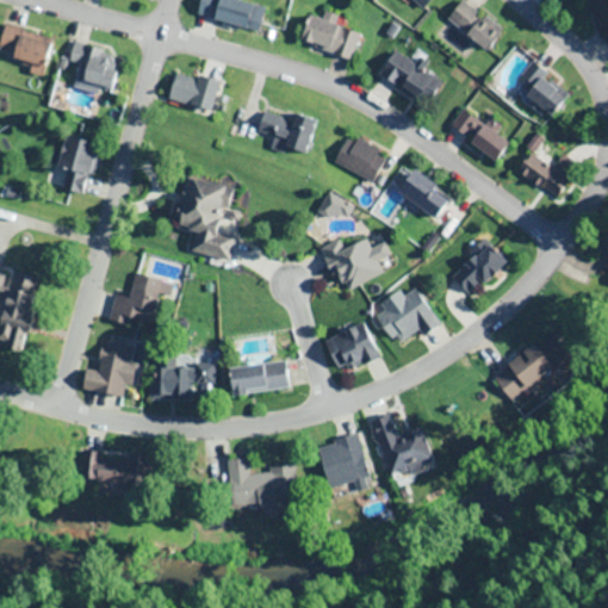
[(199,0),(196,12),(247,28),(254,5),(239,0),(199,0)]
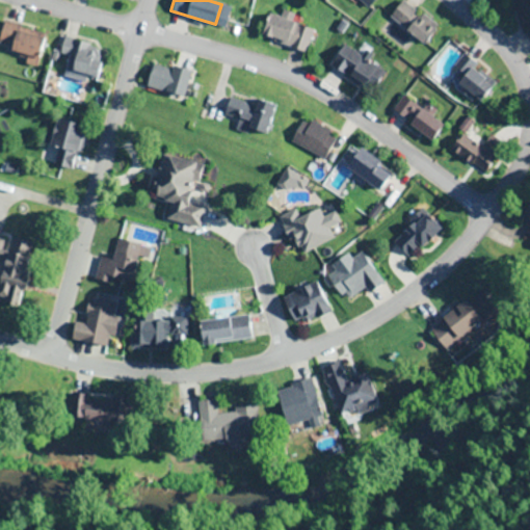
[(360,0),(370,8),(376,0),(360,0)]
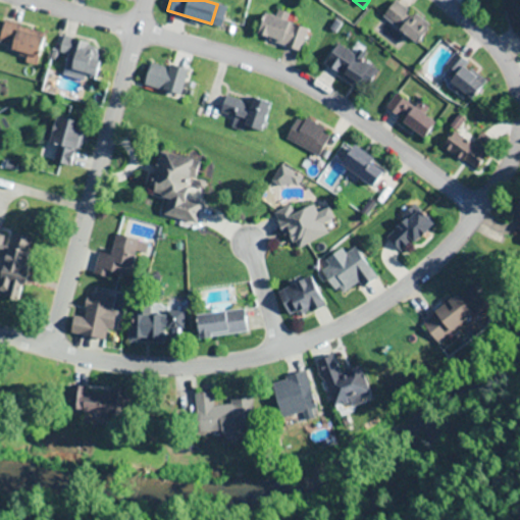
[(395,0),(381,16),(414,45),(430,28),(400,0),(395,0)]
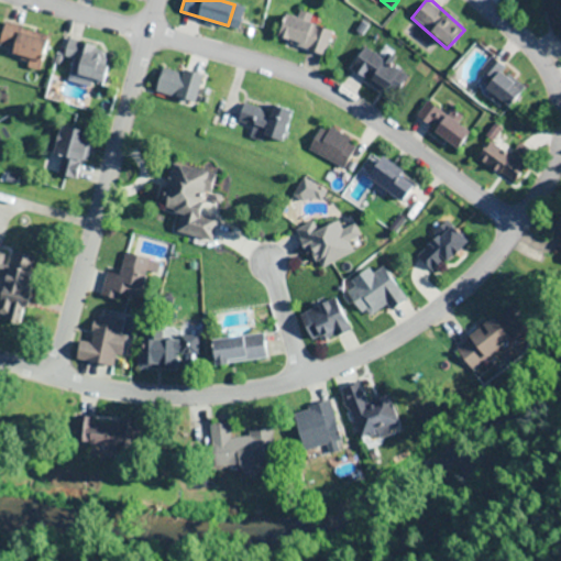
[(536,0),(560,36),(560,0),(536,0)]
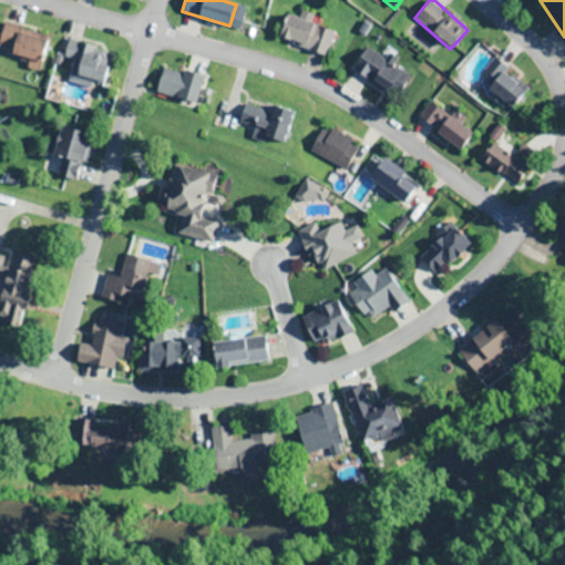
[(336,29),(285,13),(277,38),(327,54),(336,29)]
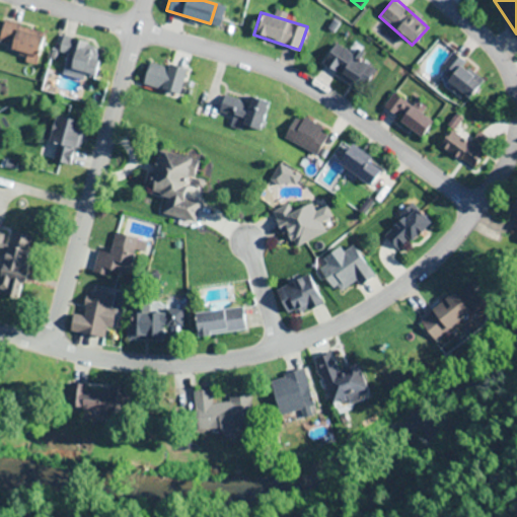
[(0,38),(0,45),(38,57),(44,34),(5,23),(0,38)]
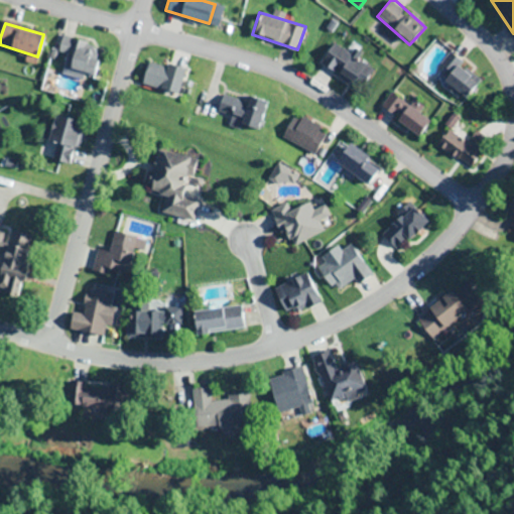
[(57,52),(71,55),(68,71),(95,77),(99,57),(90,55),(93,41),(60,34),(57,52)]
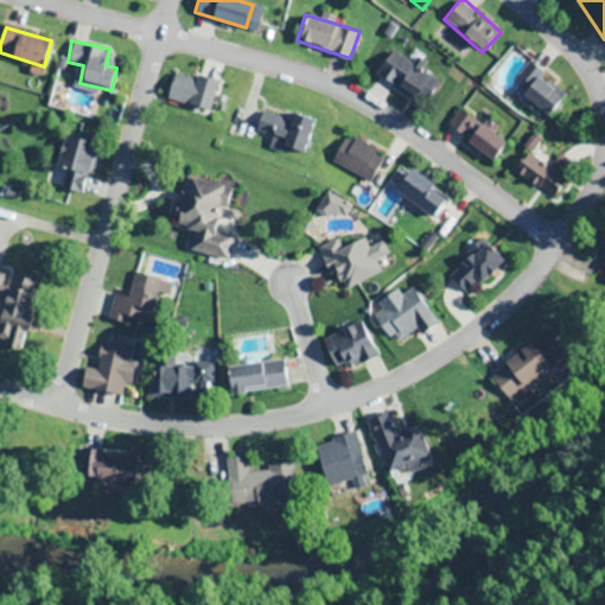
[(427,104),(441,78),(390,51),(377,76),(427,104)]
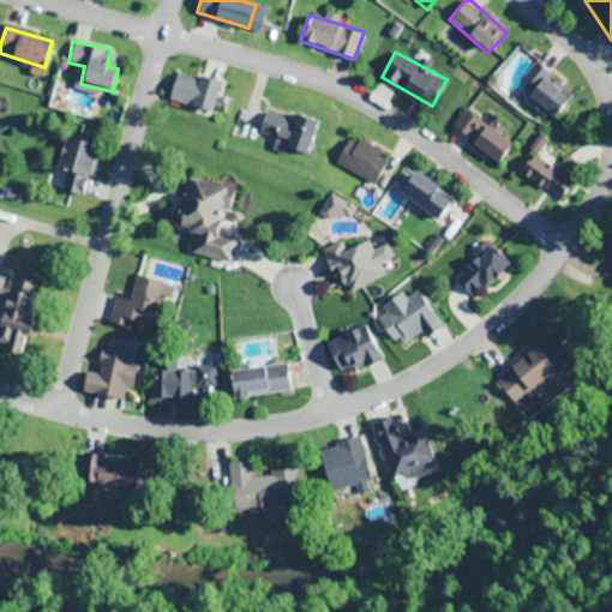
[(527,75),(533,81),(523,90),(552,117),(573,96),(538,63),(527,75)]
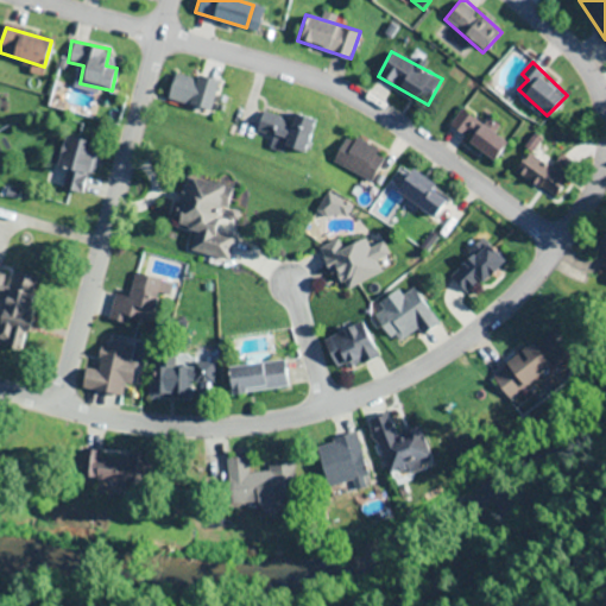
[(168,99),(212,111),(220,81),(176,69),(168,99)]
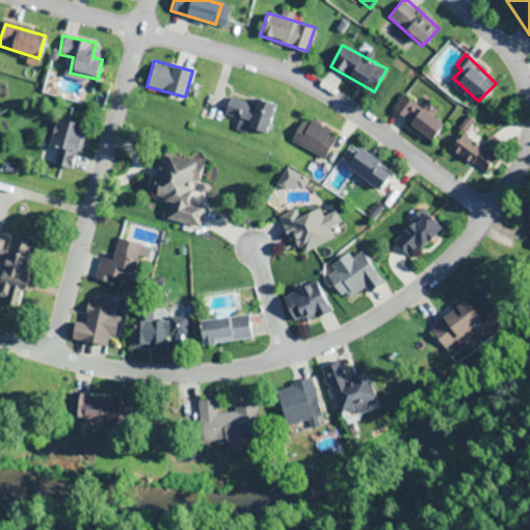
[(430,141),(444,126),(406,93),(393,108),(430,141)]
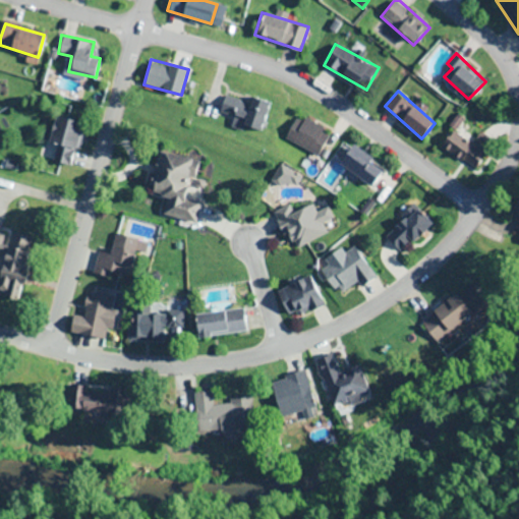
[(251,95),(249,102),(226,93),(218,115),(258,130),(270,102),(251,95)]
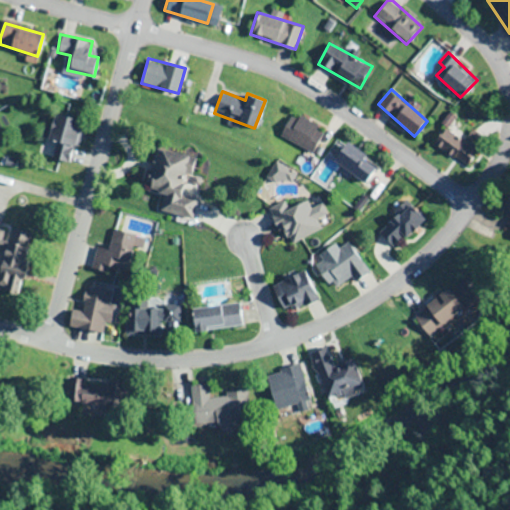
[(312,152),(325,130),(292,111),(279,133),(312,152)]
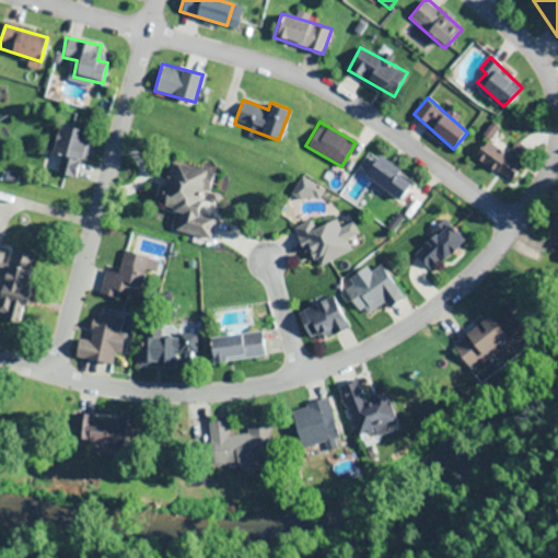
[(76,176),(89,132),(58,123),(49,152),(61,155),(57,171),(76,176)]
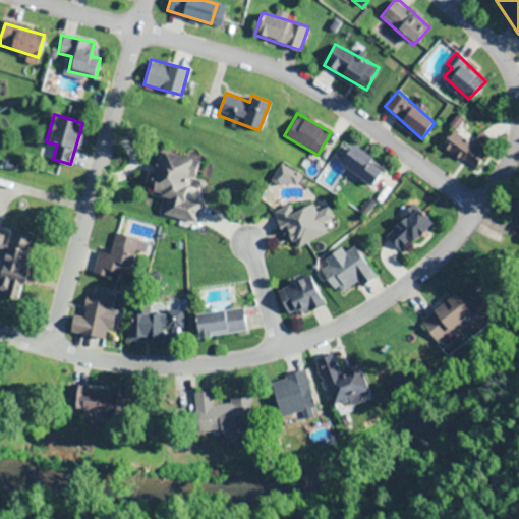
[(474,170),(486,155),(453,129),(442,145),(474,170)]
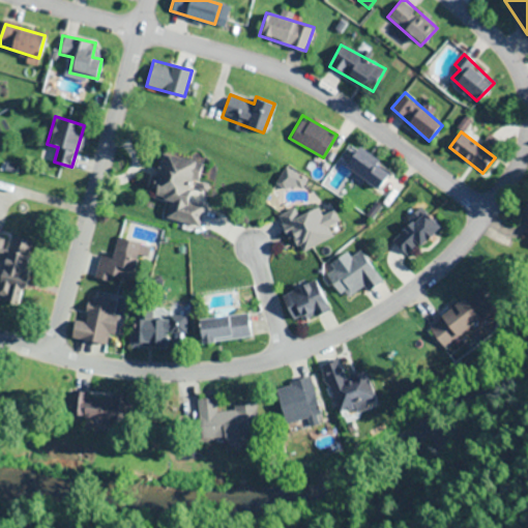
[(344,165),(378,191),(391,173),(358,146),(344,165)]
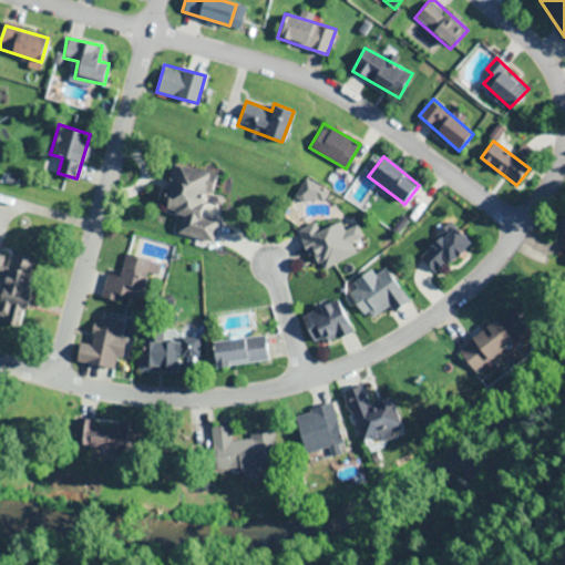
[(177,232),(205,239),(207,230),(197,227),(213,174),(174,162),(161,208),(183,215),(177,232)]
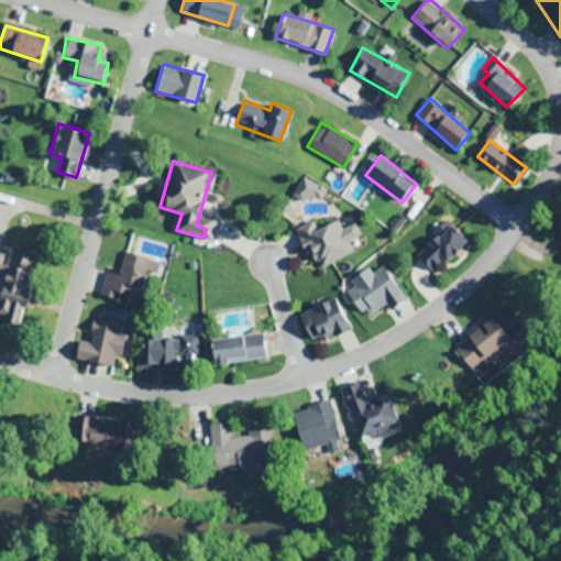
[(319,228),(316,220),(299,228),(317,267),(366,245),(355,221),(342,227),(339,219),(319,228)]
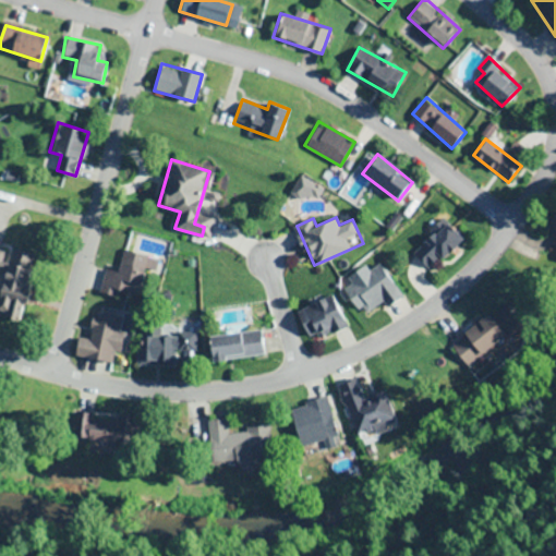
[(463,238),(446,220),(412,253),(431,270),(463,238)]
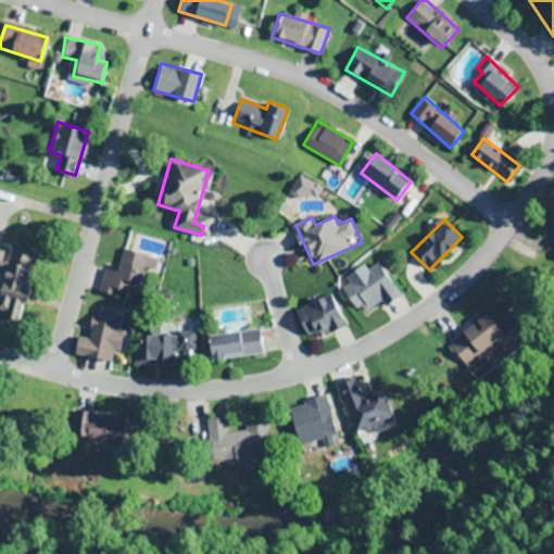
[(0,269),(4,271),(0,294),(0,319),(21,324),(35,252),(12,248),(9,264),(0,262),(0,255),(1,248),(0,248),(0,269)]
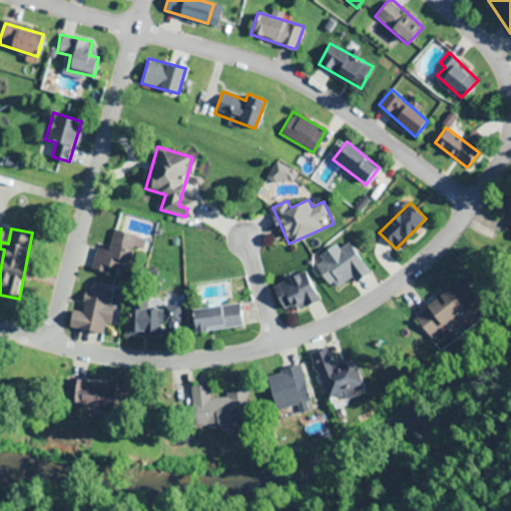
[(129,271),(137,235),(113,229),(109,249),(97,247),(92,269),(109,273),(110,267),(129,271)]
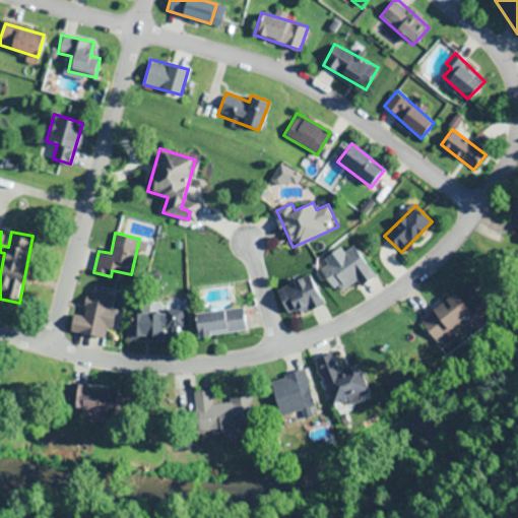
[(337,295),(358,280),(361,286),(376,276),(355,246),(321,269),(337,295)]
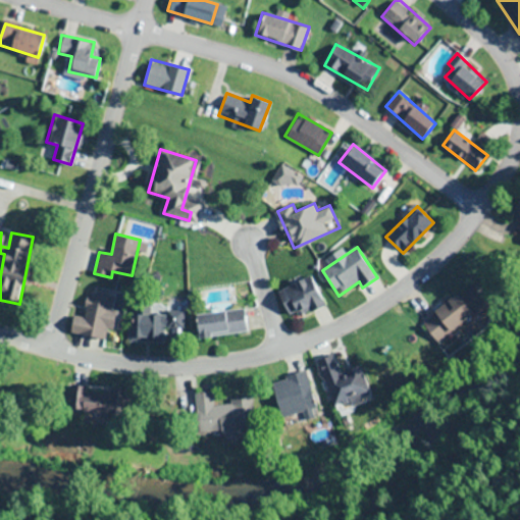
[(325,303),(312,275),(277,292),(291,319),(325,303)]
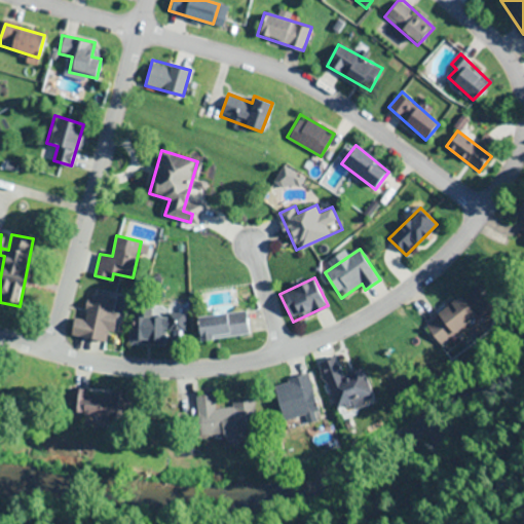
[(476,286),(425,321),(445,349),(496,313),(476,286)]
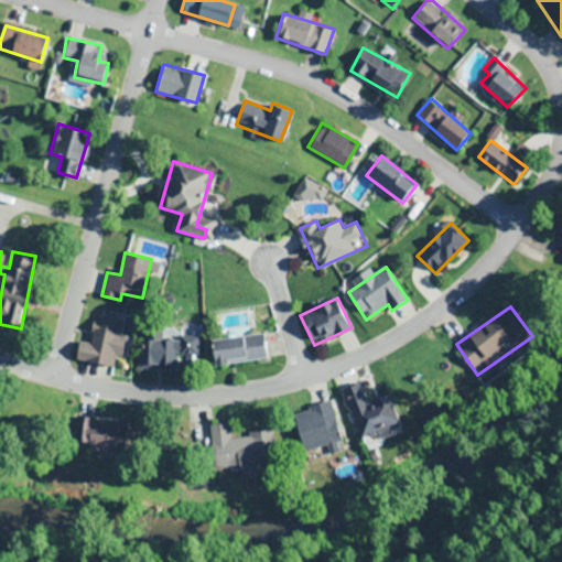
[(119,368),(128,321),(96,314),(90,343),(79,341),(75,359),(119,368)]
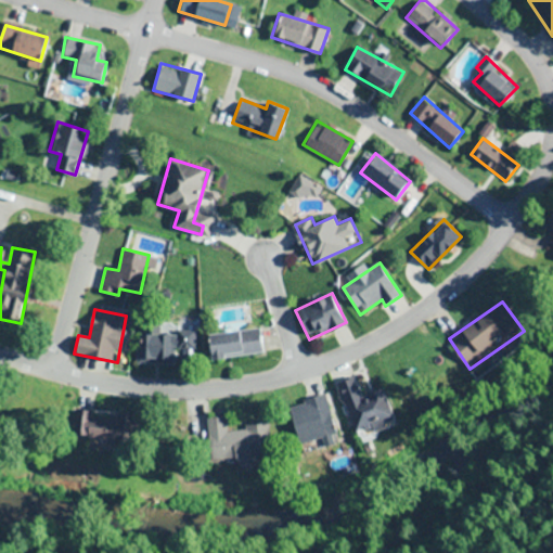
[(210,361),(265,352),(261,328),(206,335),(210,361)]
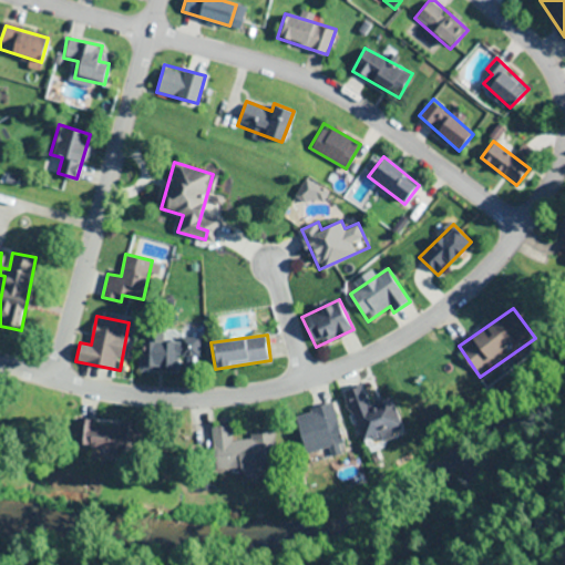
[(180,371),(181,356),(201,357),(201,339),(144,338),(143,371),(180,371)]
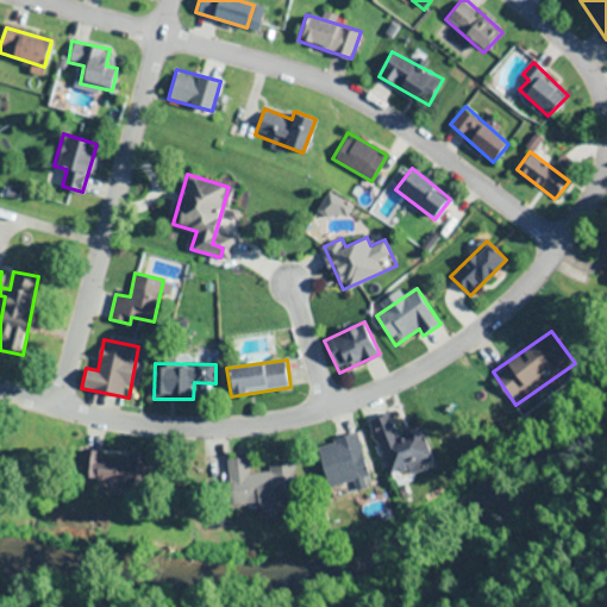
[(431,462),(418,421),(401,427),(396,412),(371,419),(388,475),(431,462)]
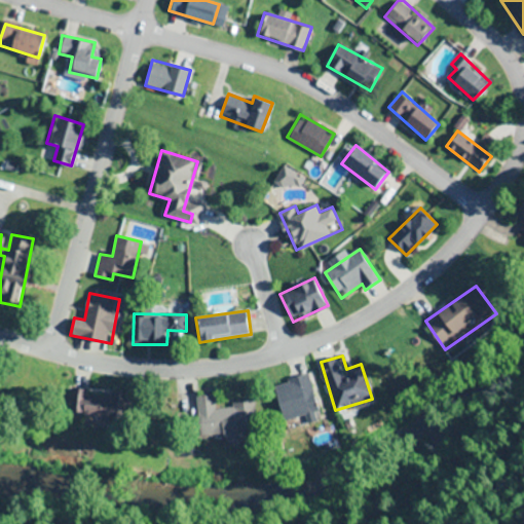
[(323,415),(309,374),(273,385),(287,426),(323,415)]
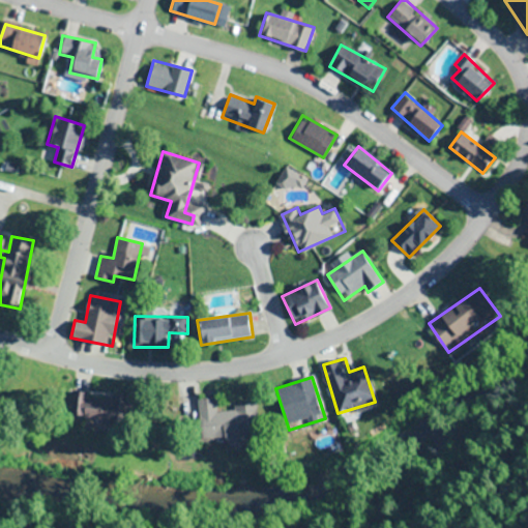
[(76,393),(76,420),(119,420),(119,393),(76,393)]
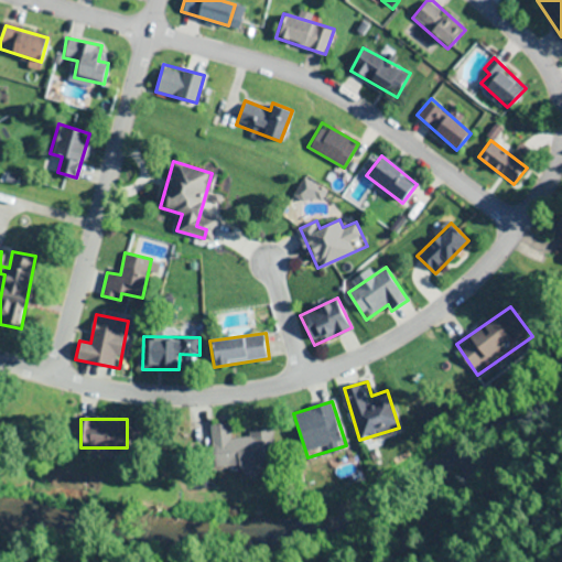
[(212,427),(216,471),(278,464),(274,430),(233,434),(231,424),(212,427)]
